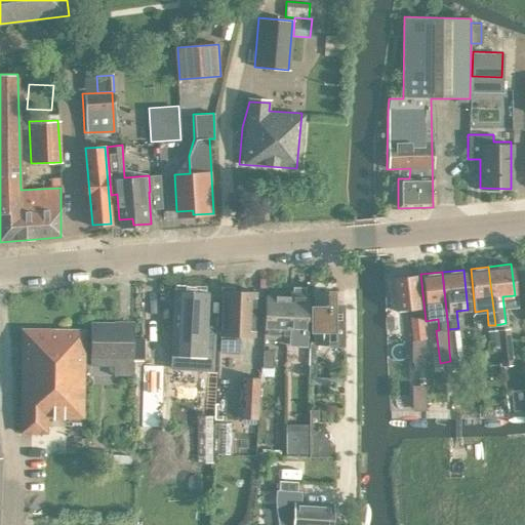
[(408,309),(411,339),(422,338),(415,275),(390,278),(394,311),(408,309)]
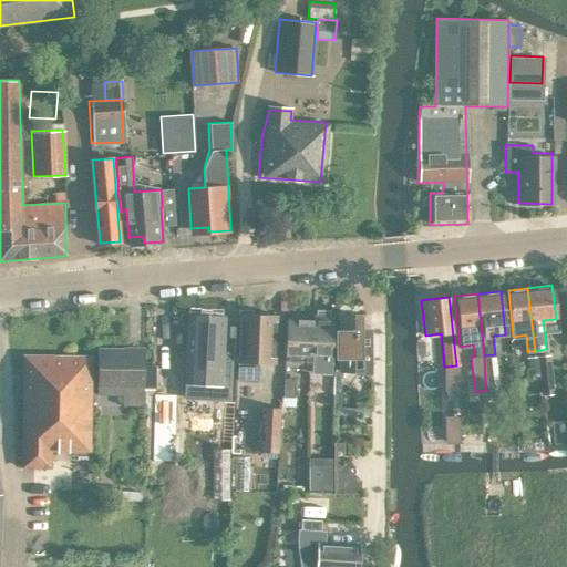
[(308,319),(307,361),(312,361),(333,362),(333,316),(330,316),(330,309),(316,308),(316,315),(312,315),(312,319),(308,319)]
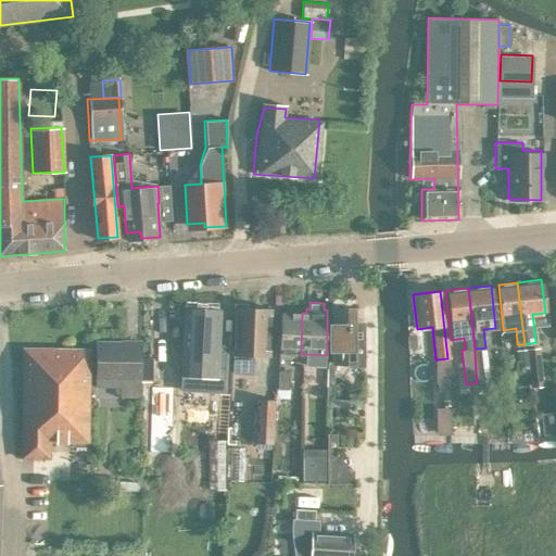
[(254,356),(268,356),(269,308),(236,306),(234,371),(254,373),(254,356)]
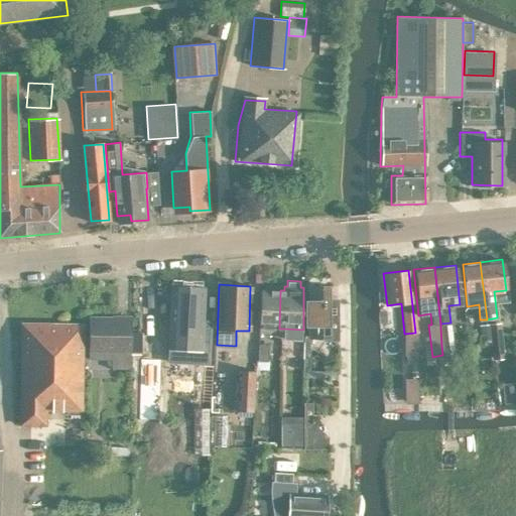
[(207,363),(209,321),(201,321),(203,287),(170,285),(166,361),(207,363)]
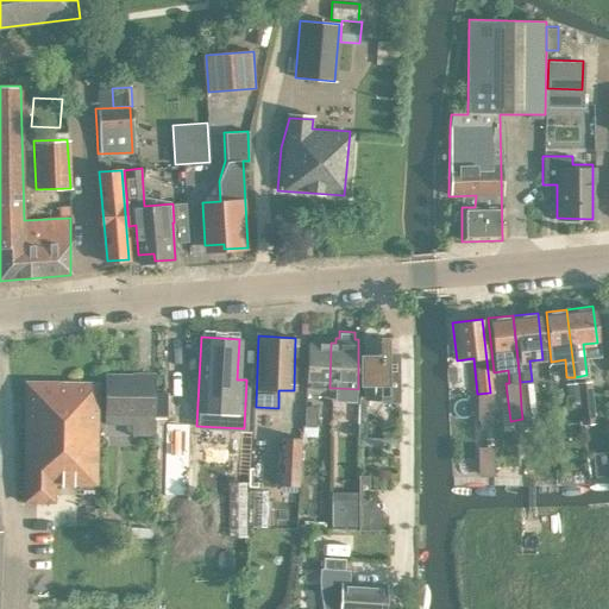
[(363,362),(359,362),(359,372),(363,372),(363,399),(380,399),(380,401),(400,401),(399,355),(389,356),(389,338),(363,338),(363,362)]
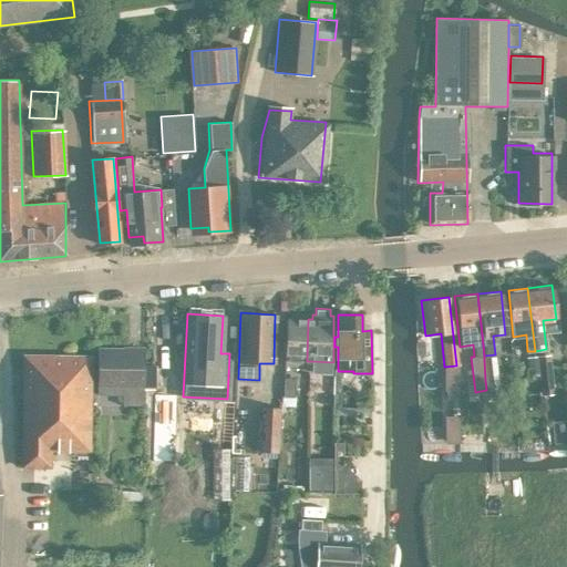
[(307,361),(308,319),(287,318),(285,364),(312,367),(312,361),(307,361)]
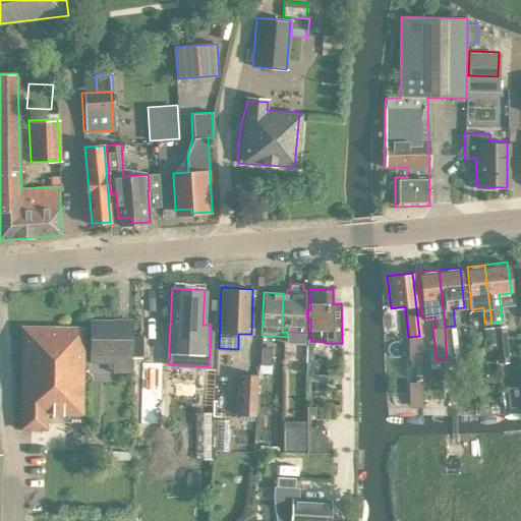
[(391,314),(383,315),(383,327),(391,326),(391,314)]
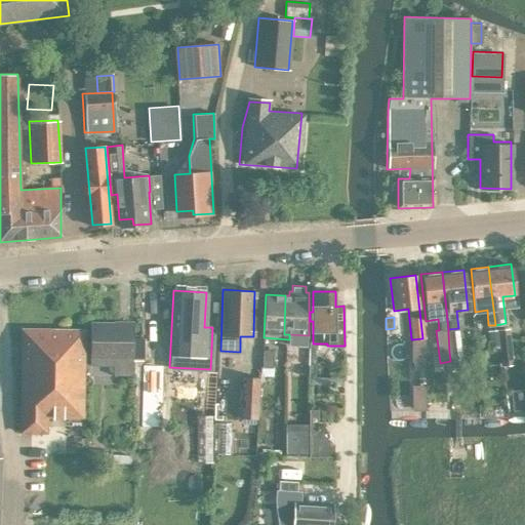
[(92,321),(91,365),(114,366),(114,375),(132,375),(132,322),(92,321)]
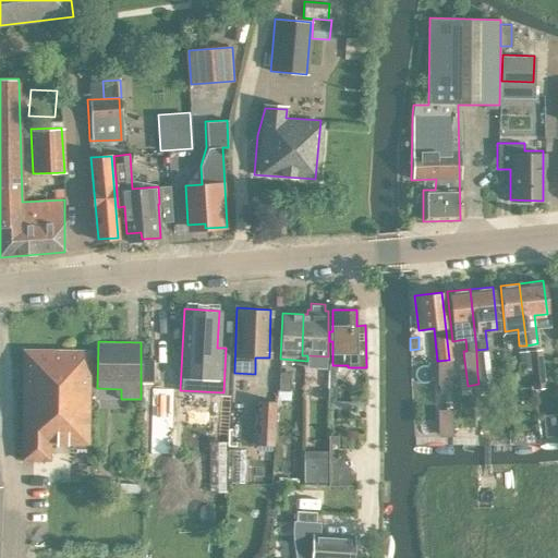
[(87,350),(22,349),(20,459),(49,459),(49,441),(85,443),(87,350)]
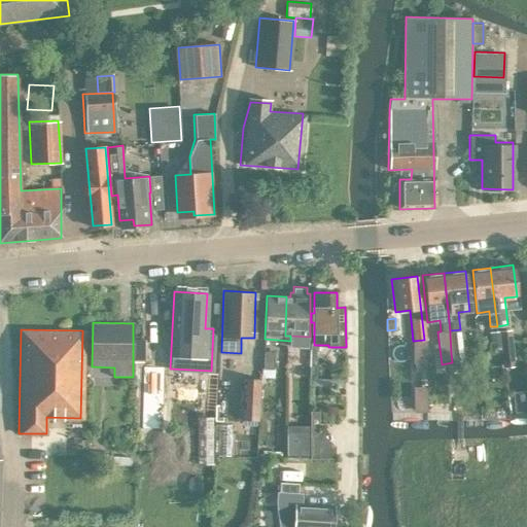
[(499,330),(500,343),(504,366),(515,365),(512,329),(499,330)]
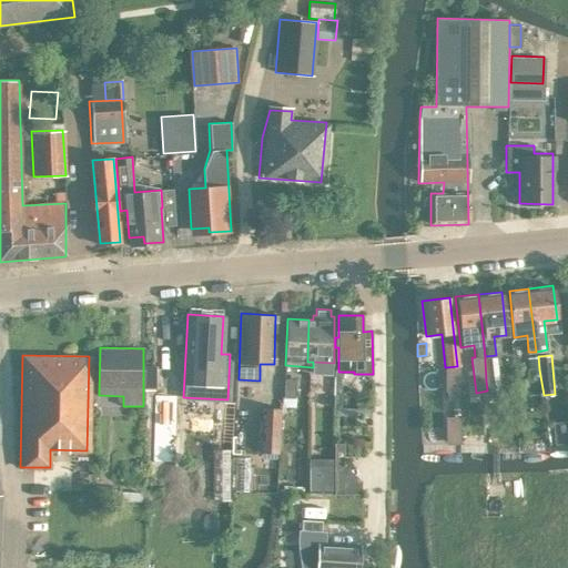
[(539,369),(538,356),(527,357),(528,369),(539,369)]
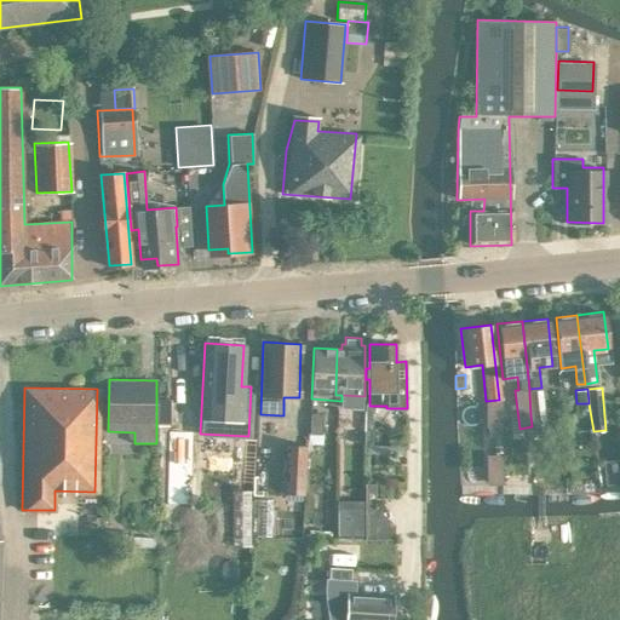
[(540,394),(529,394),(530,415),(541,414),(540,394)]
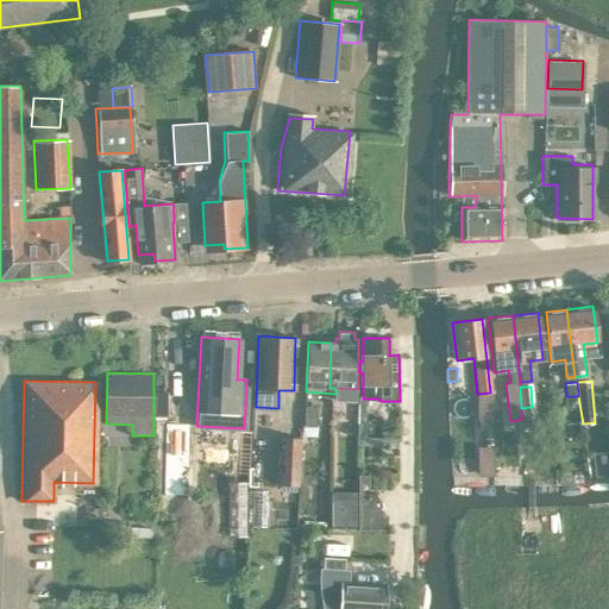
[(490,394),(477,394),(477,419),(490,418),(490,394)]
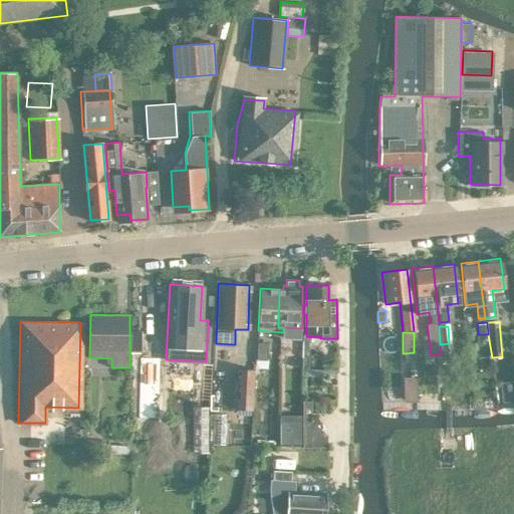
[(265,358),(266,343),(256,342),(255,357),(265,358)]
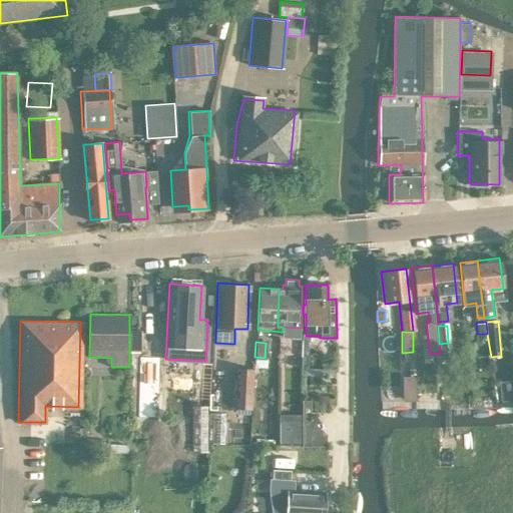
[(138,417),(159,418),(160,357),(139,357),(138,417)]
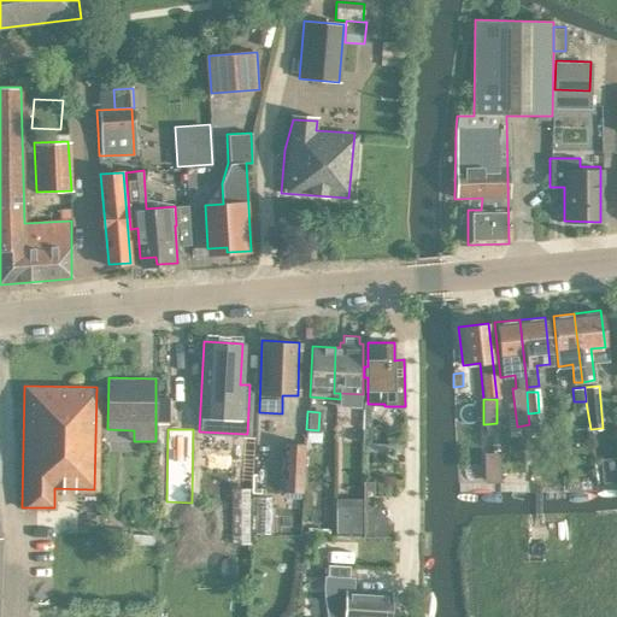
[(286,442),(283,489),(301,491),(304,444),(286,442)]
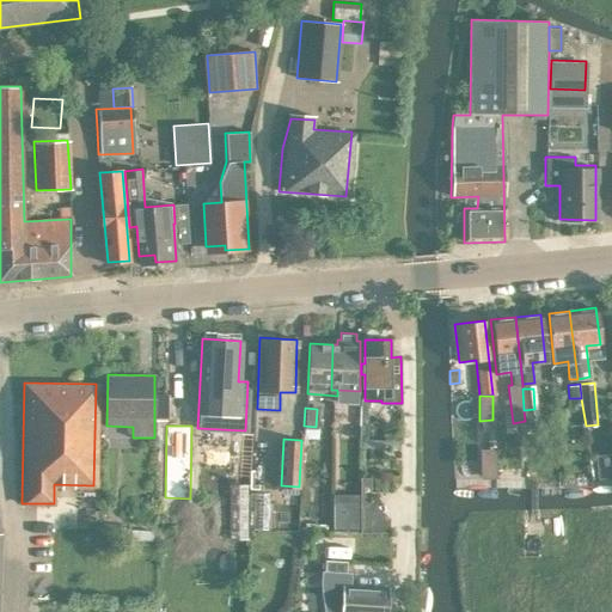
[(494,477),(494,448),(479,448),(479,478),(494,477)]
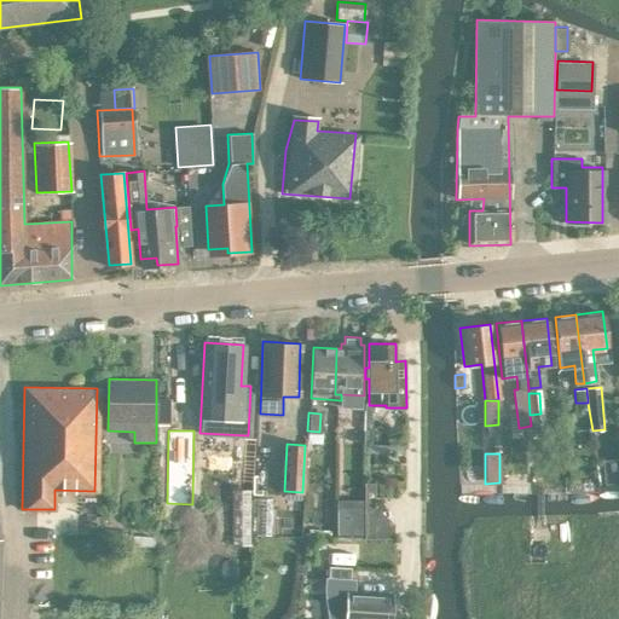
[(375,482),(365,482),(365,537),(394,538),(394,524),(376,505),(375,482)]
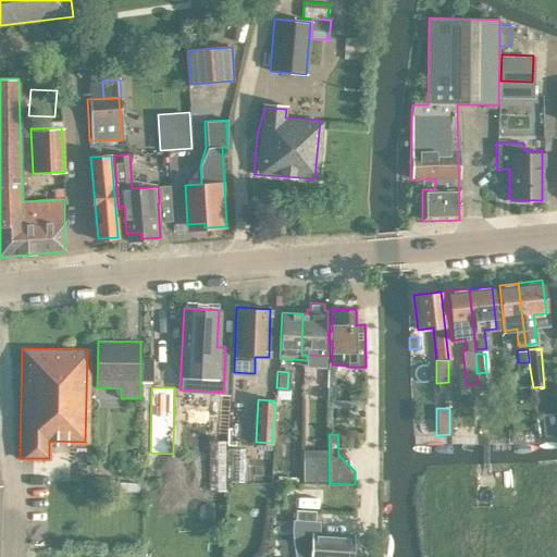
[(326,454),(302,454),(302,481),(326,481),(326,454)]
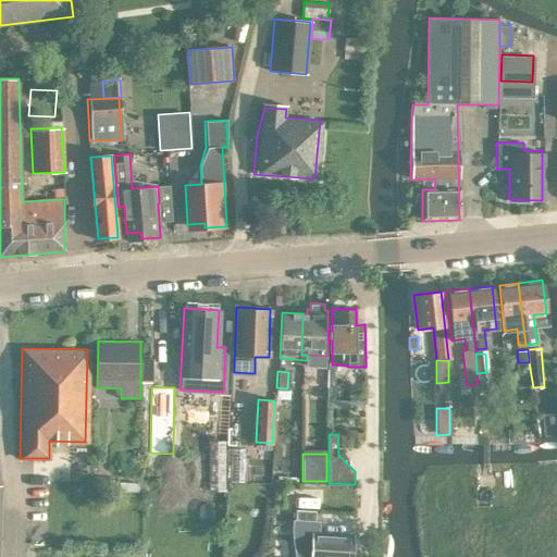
[(120,483),(119,492),(137,493),(138,483),(120,483)]
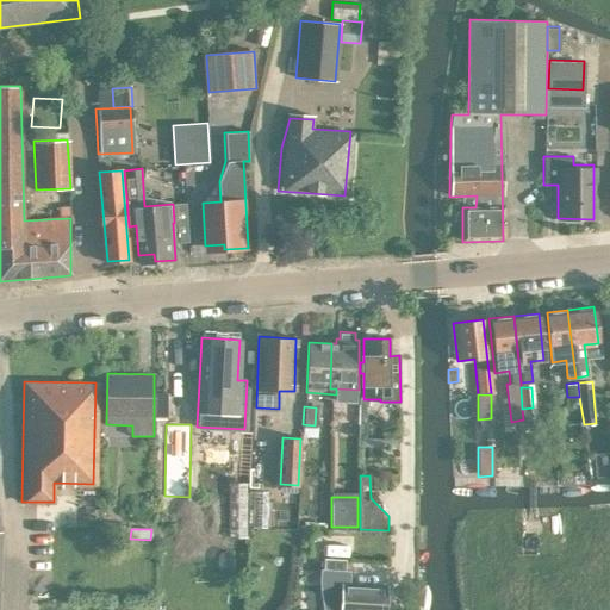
[(335,587),(335,571),(298,570),(297,586),(335,587)]
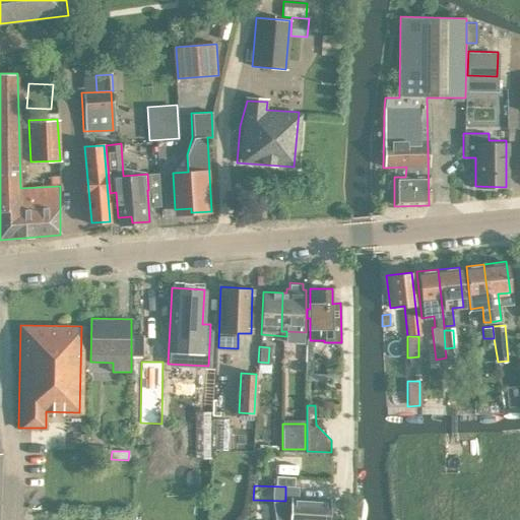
[(328,519),(330,499),(290,497),(288,519),(328,519)]
